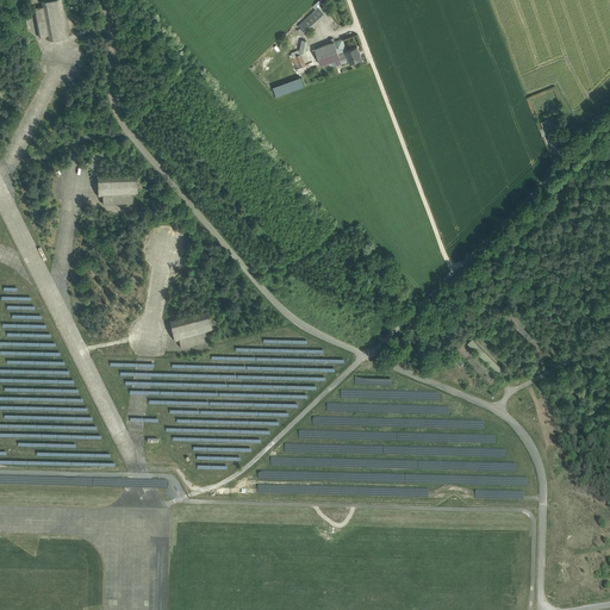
[(43,0),(39,1),(41,6),(33,7),(39,37),(47,36),(47,41),(69,36),(62,0),(43,0)]
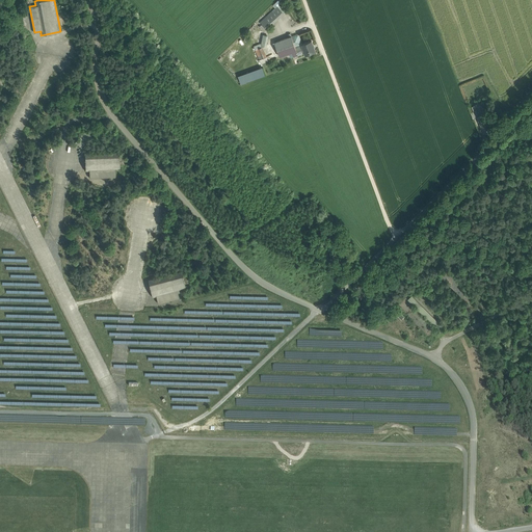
[(277,6),(260,22),(267,29),(284,14),(277,6)]
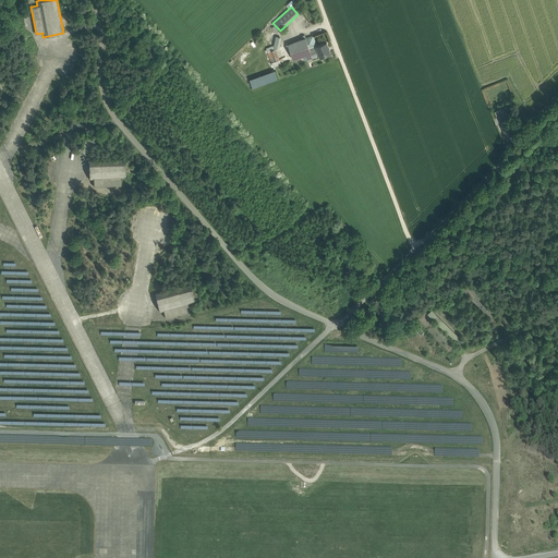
[(275,45),(266,48),(273,67),(281,64),(278,53),(276,53),(275,49),(280,47),(282,36),(277,36),(275,45)]
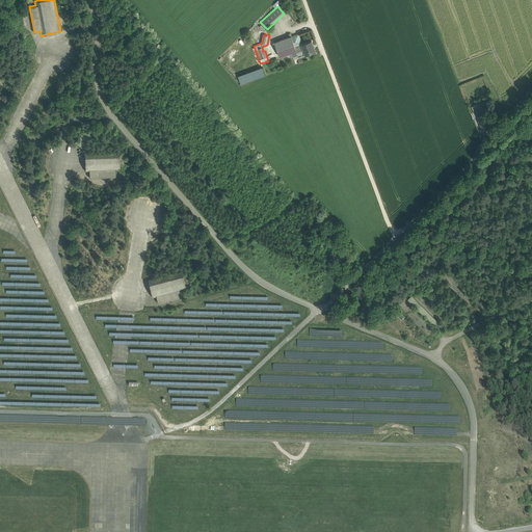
[(296,48),(302,46),(301,44),(302,44),(298,34),(292,36),(296,48)]
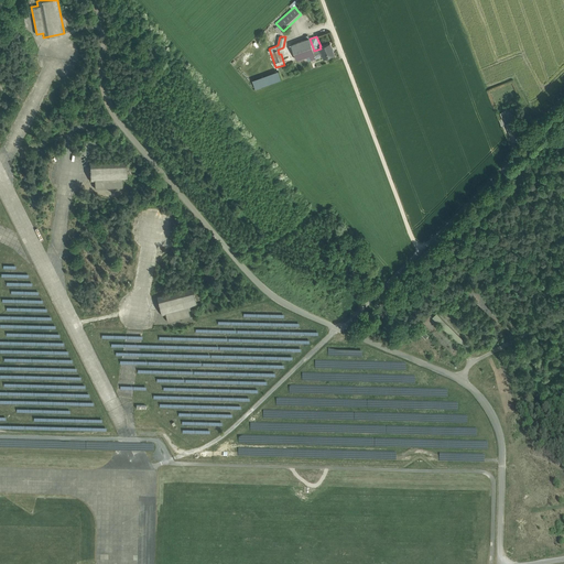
[(310,39),(291,45),(296,60),(310,55),(311,60),(323,55),(321,49),(314,51),(310,39)]
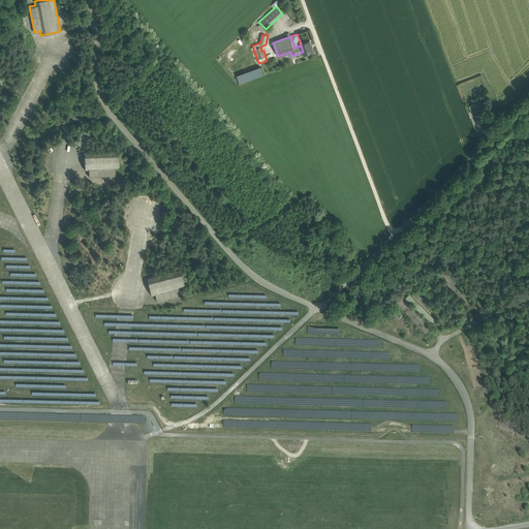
[(301,43),(300,43),(301,45),(303,52),(304,55),(313,51),(309,40),(301,43)]
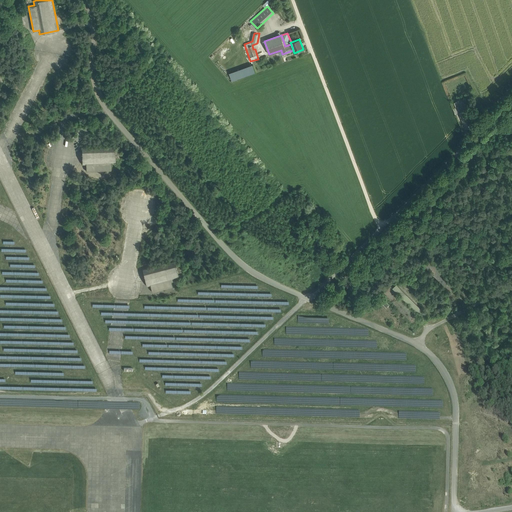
[(254,64),(230,72),(233,80),(257,73),(254,64)]
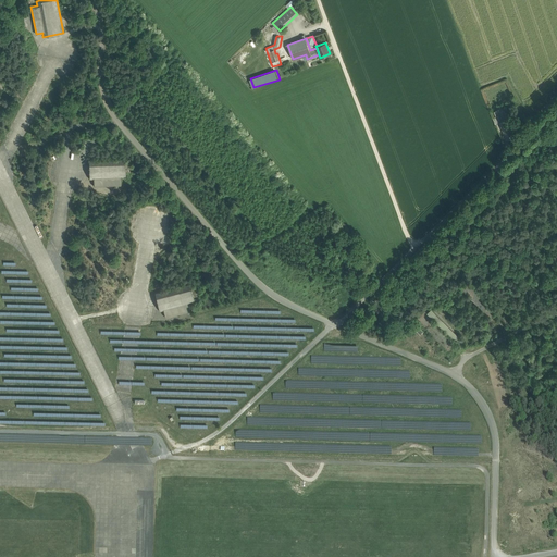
[(503,108),(493,112),(497,123),(508,118),(503,108)]
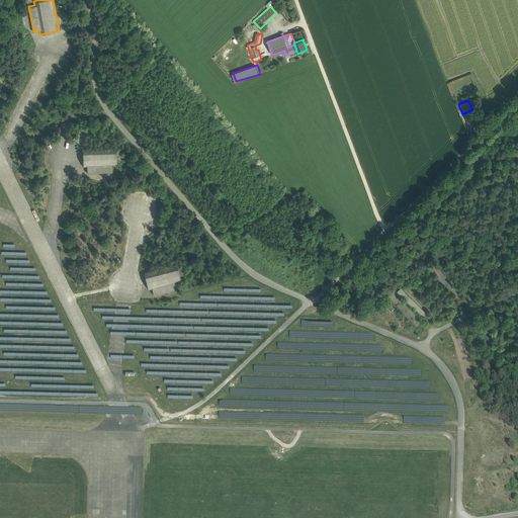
[(472,110),(464,114),(471,131),(480,126),(475,114),(472,110)]
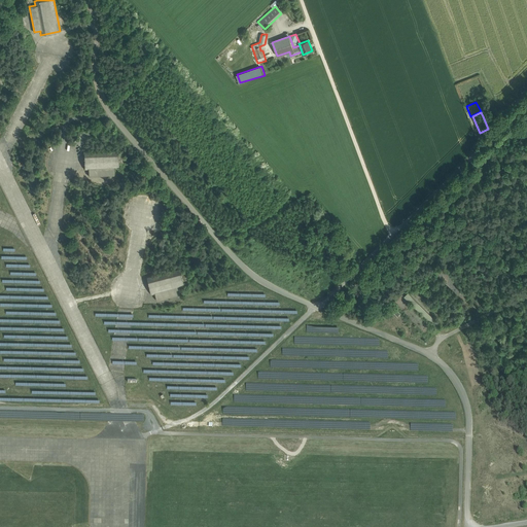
[(82,128),(74,140),(81,145),(90,133),(82,128)]
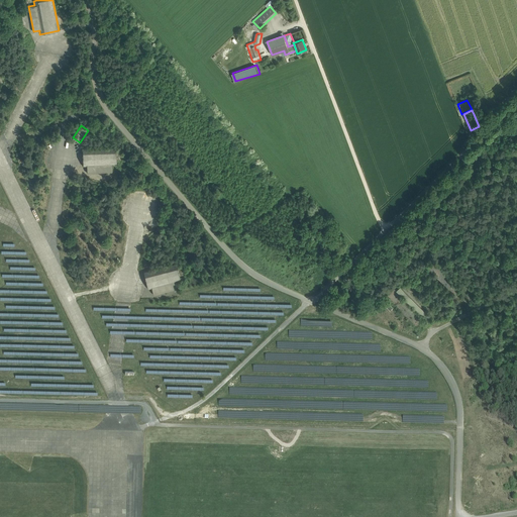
[(116,146),(83,147),(83,167),(87,167),(87,173),(112,172),(112,166),(117,166),(116,160),(120,160),(120,151),(116,151),(116,146)]
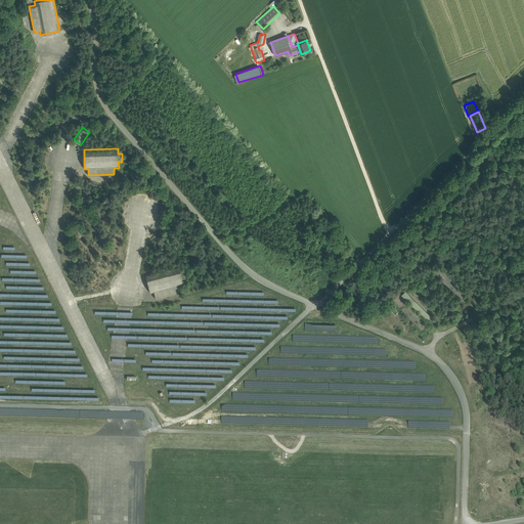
[(178,266),(145,274),(150,294),(154,293),(156,299),(180,293),(179,286),(183,285),(182,279),(186,278),(184,270),(180,271),(178,266)]
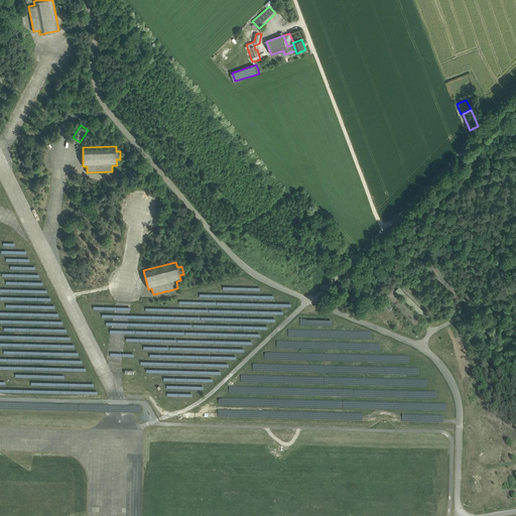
[(400,287),(396,290),(428,323),(431,319),(400,287)]
